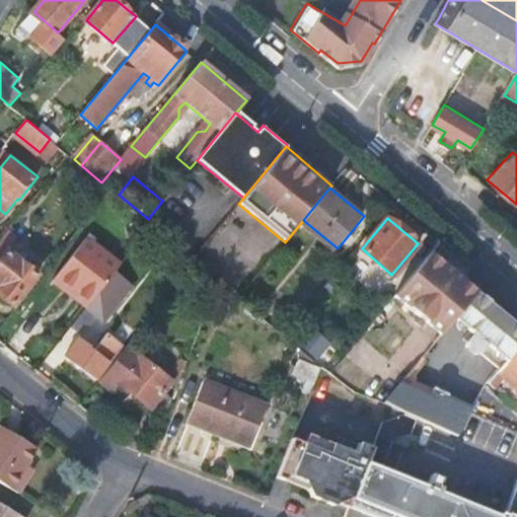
[(148,230),(158,239),(162,233),(152,225),(148,230)]
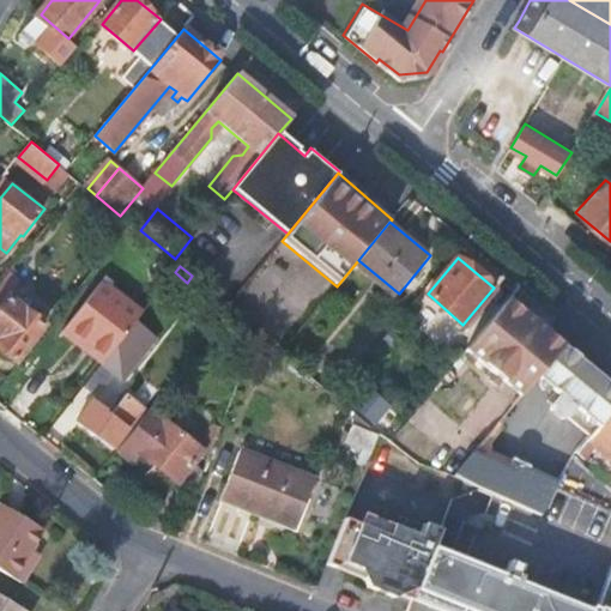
[(356,268),(340,288),(358,302),(374,283),(356,268)]
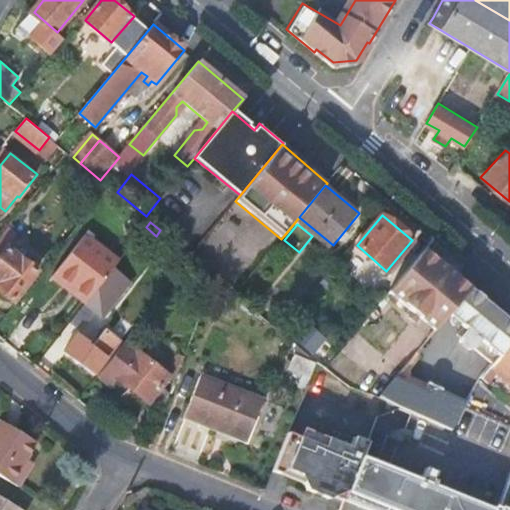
[(0,286),(16,299),(38,268),(10,246),(16,238),(5,230),(0,236),(0,286)]
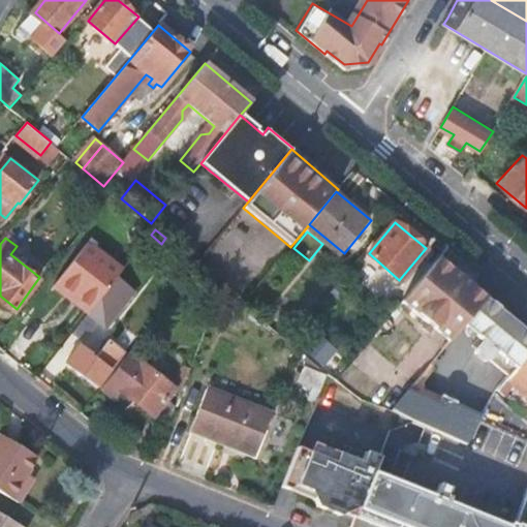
[(90,243),(60,281),(76,295),(81,289),(97,302),(117,278),(123,270),(90,243)]
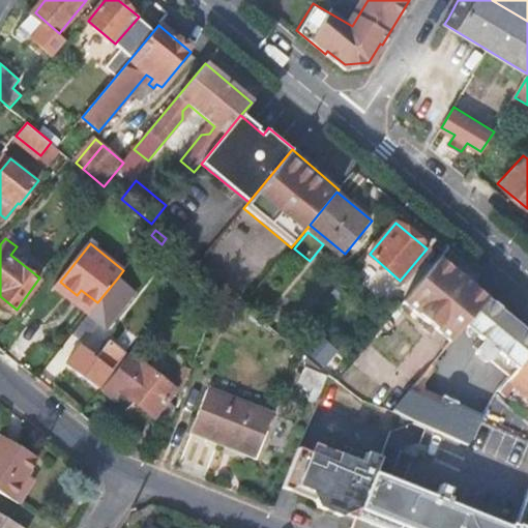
[(179,266),(191,276),(199,266),(197,264),(187,256),(179,266)]
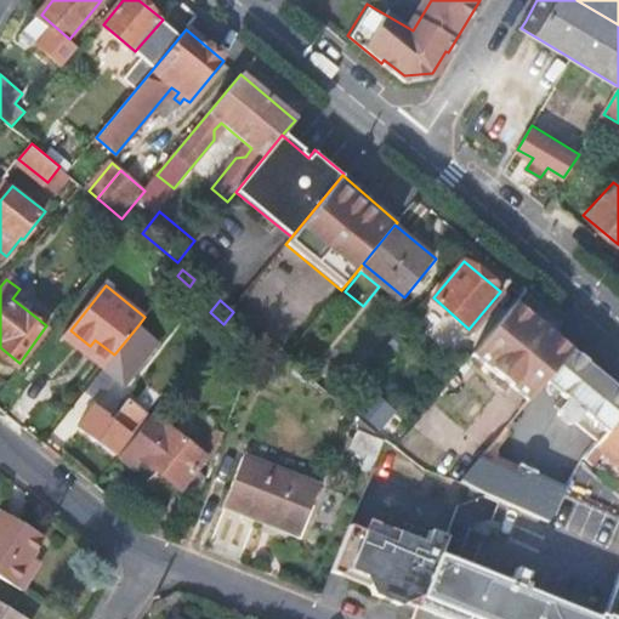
[(472,355),(527,401),(544,380),(569,348),(515,302),(472,355)]
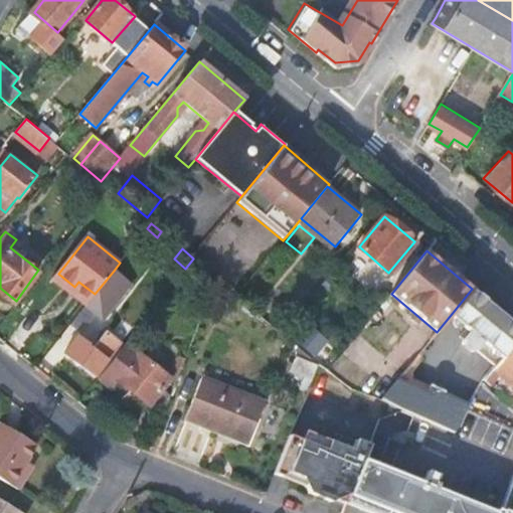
[(86,306),(106,321),(134,287),(114,271),(95,294),(86,306)]
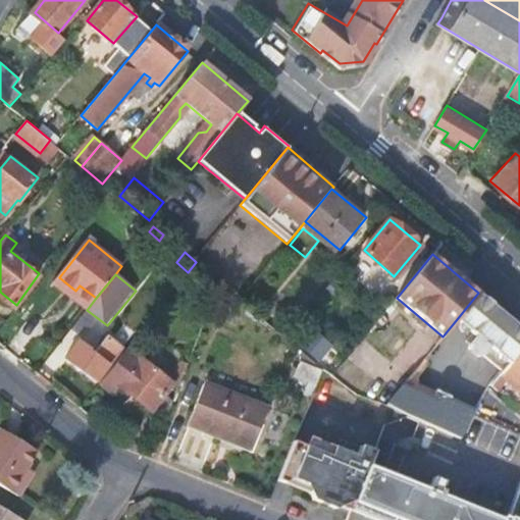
[(54,283),(87,310),(96,298),(80,286),(75,291),(59,277),(54,283)]
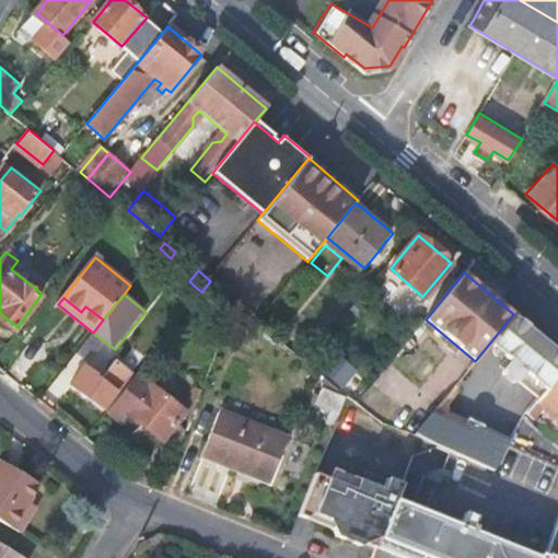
[(507,357),(500,365),(503,369),(503,374),(512,382),(519,382),(538,398),(557,374),(557,350),(513,314),(490,343),(507,357)]
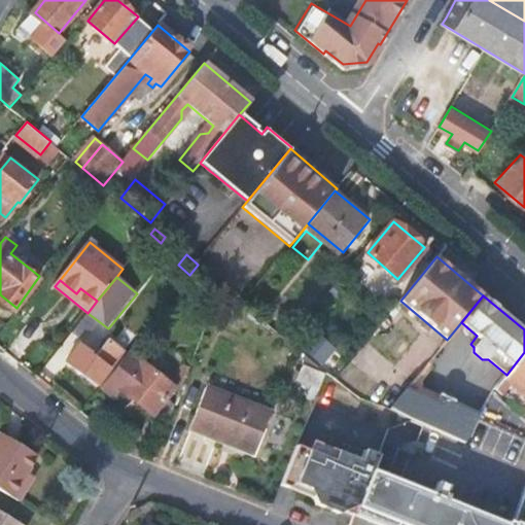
[(314,335),(303,348),(324,366),(336,353),(314,335)]
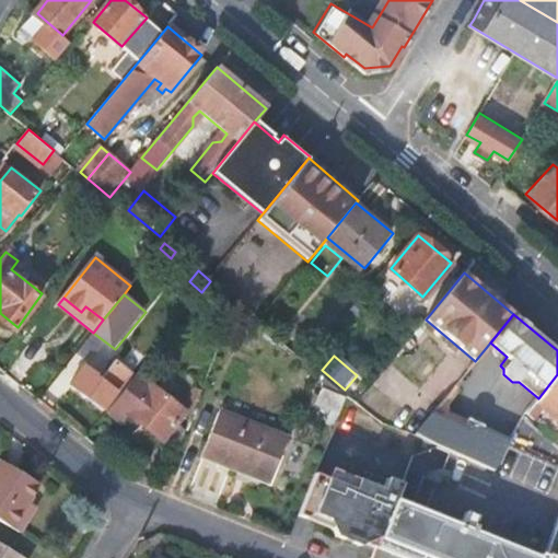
[(86,362),(71,383),(105,407),(131,370),(116,359),(102,379),(96,374),(99,371),(86,362)]
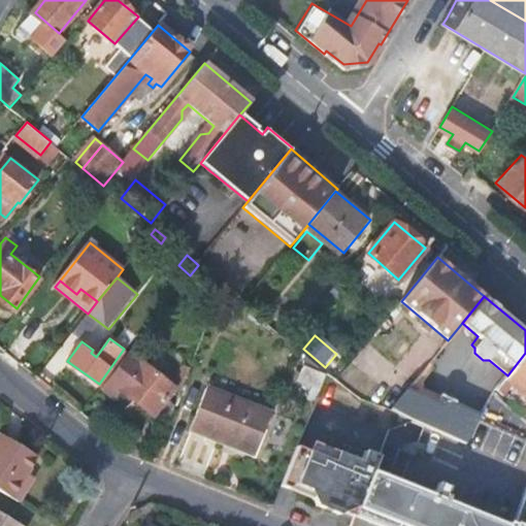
[(135,346),(102,387),(116,397),(121,390),(154,416),(176,387),(143,360),(148,356),(135,346)]
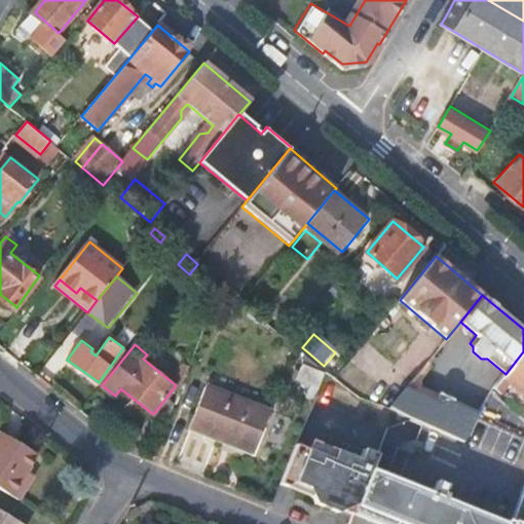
[(512,384),(523,394),(523,351),(506,374),(487,396),(496,402),(512,384)]
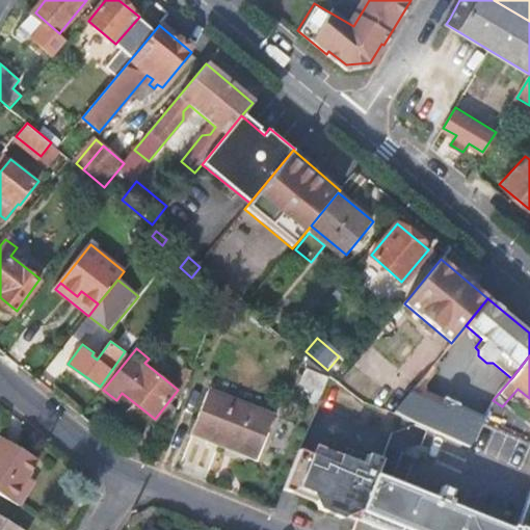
[(301,383),(323,392),(328,377),(308,369),(301,383)]
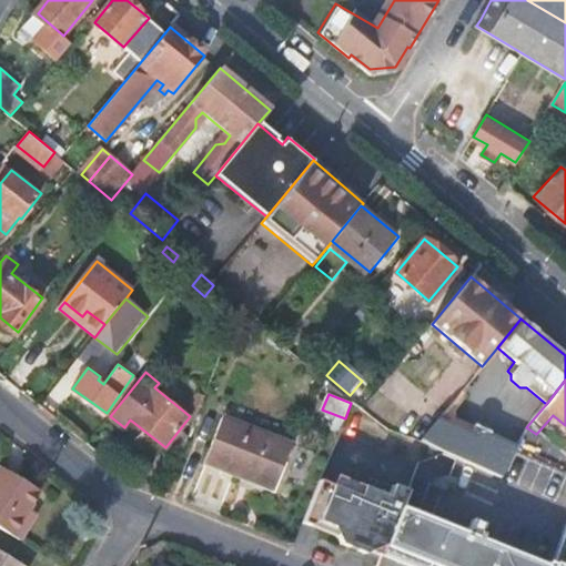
[(445,412),(421,442),(427,444),(506,474),(518,441),(445,412)]
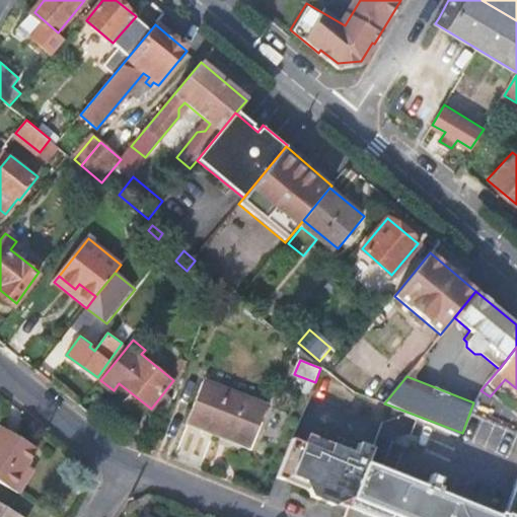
[(205,377),(188,423),(220,436),(221,433),(251,445),(268,402),(205,377)]
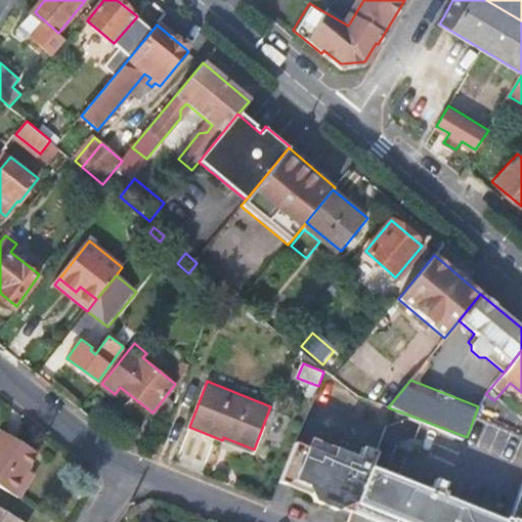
[(1,431),(0,432),(0,486),(18,498),(31,480),(24,477),(38,453),(1,431)]
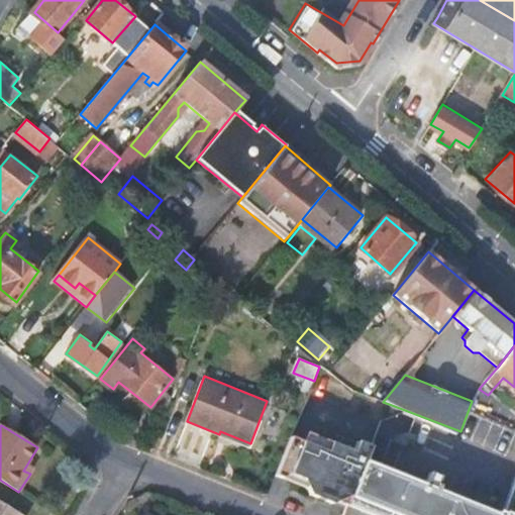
[(305,442),(292,475),(305,480),(309,490),(349,505),(363,473),(372,448),(358,442),(351,460),(305,442)]
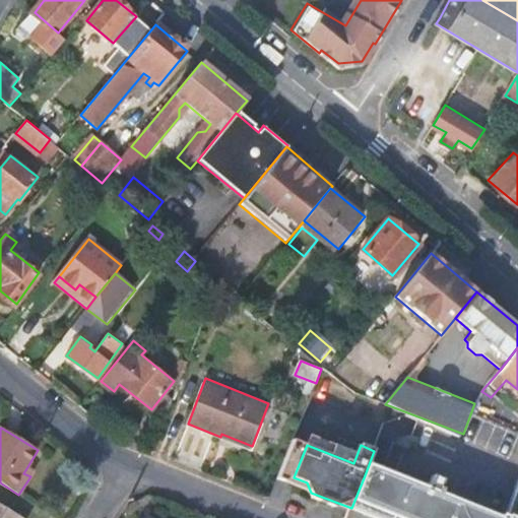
[(498,517),(474,517),(434,503),(441,483),(431,479),(424,500),(365,475),(351,508),(351,509),(374,517),(517,517),(517,478),(504,515),(500,514),(498,517)]
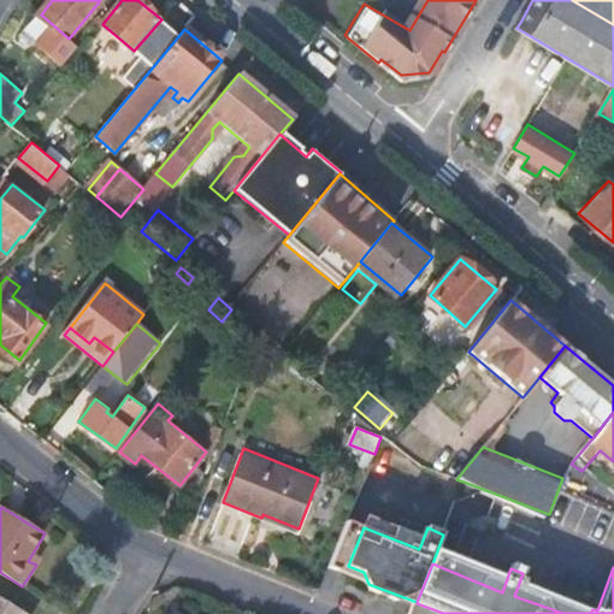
[(28,613),(0,596),(0,613),(28,613)]
